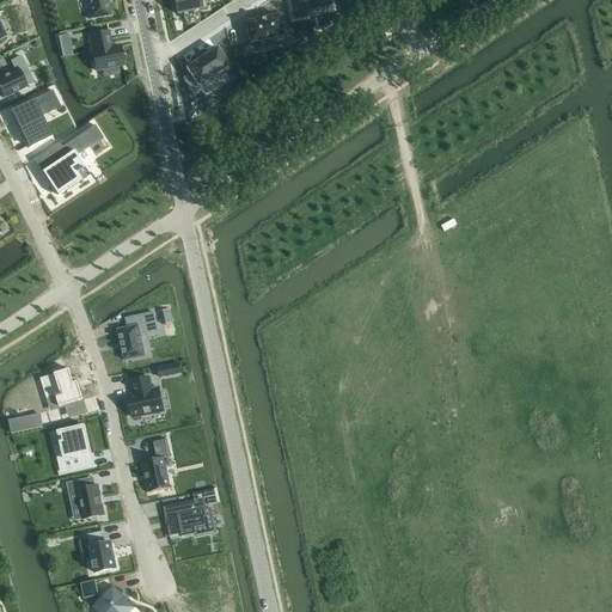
[(85,0),(89,10),(90,19),(111,14),(108,0),(85,0)]
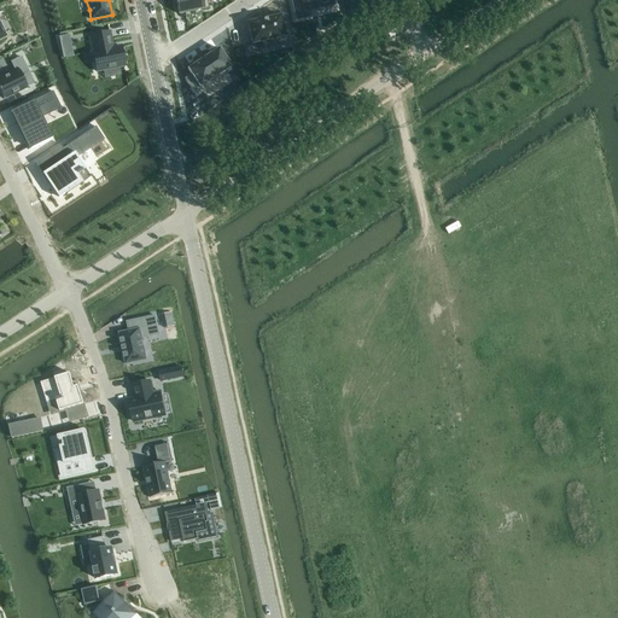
[(175,0),(179,13),(208,7),(209,7),(207,0),(175,0)]
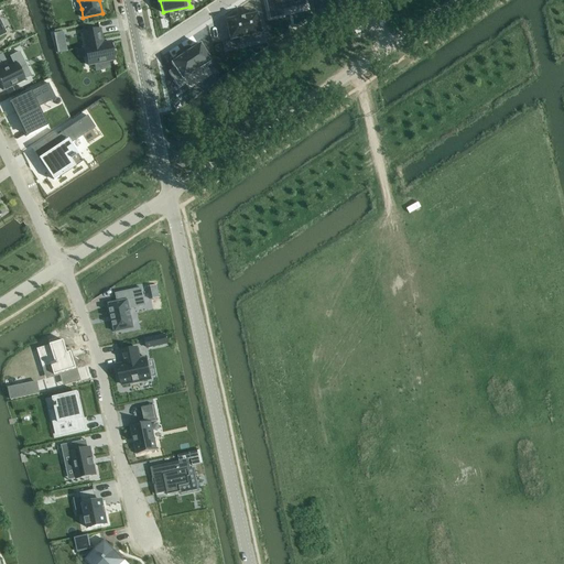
[(266,0),(270,19),(285,15),(283,8),(305,3),(303,0),(266,0)]
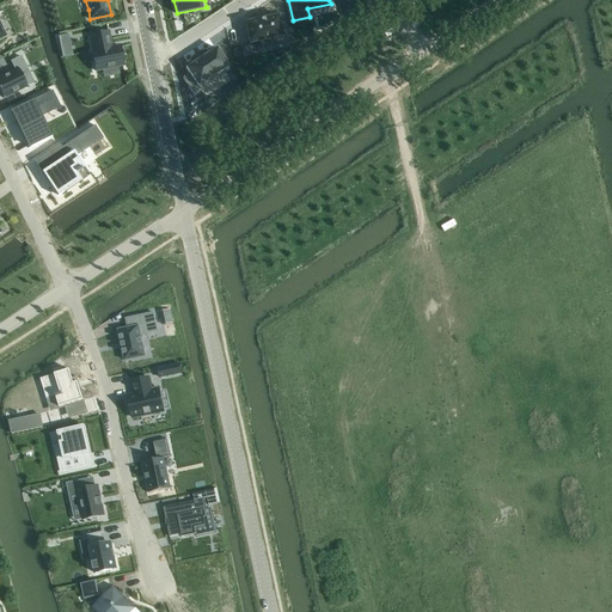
[(277,14),(245,22),(249,42),(258,40),(261,48),(282,43),(280,35),(281,35),(277,14)]
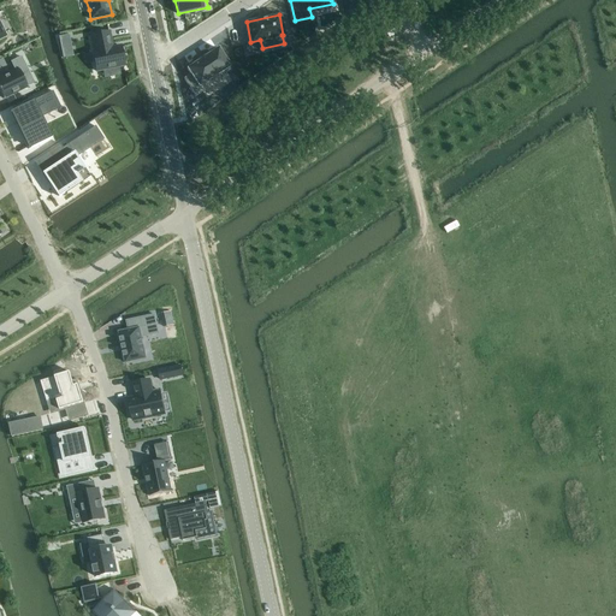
[(110,31),(90,35),(94,51),(93,52),(96,71),(102,70),(105,77),(120,75),(119,66),(124,65),(120,46),(112,47),(110,31)]
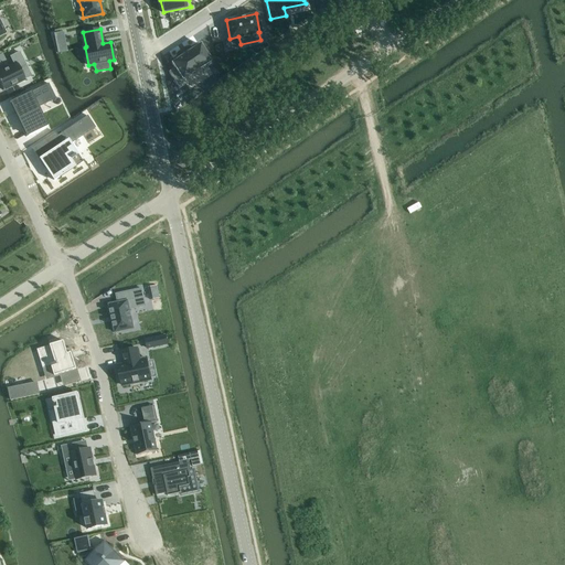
[(54,33),(53,34),(55,41),(56,41),(65,39),(63,32),(54,33)]
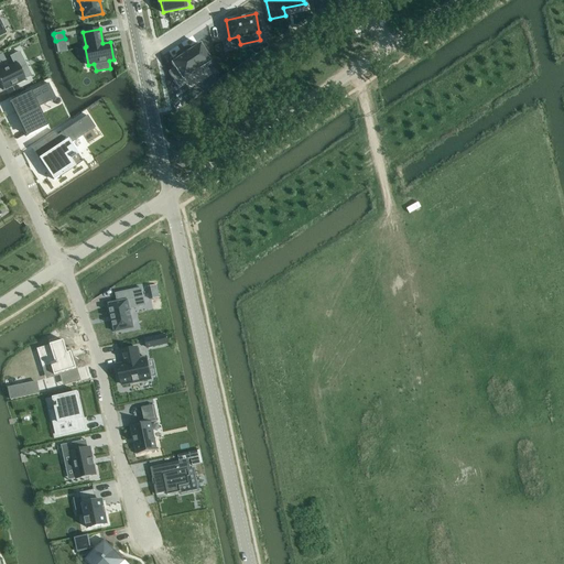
[(174,67),(169,72),(177,86),(185,82),(183,79),(210,61),(199,44),(190,51),(188,51),(181,55),(182,56),(171,63),(174,67)]
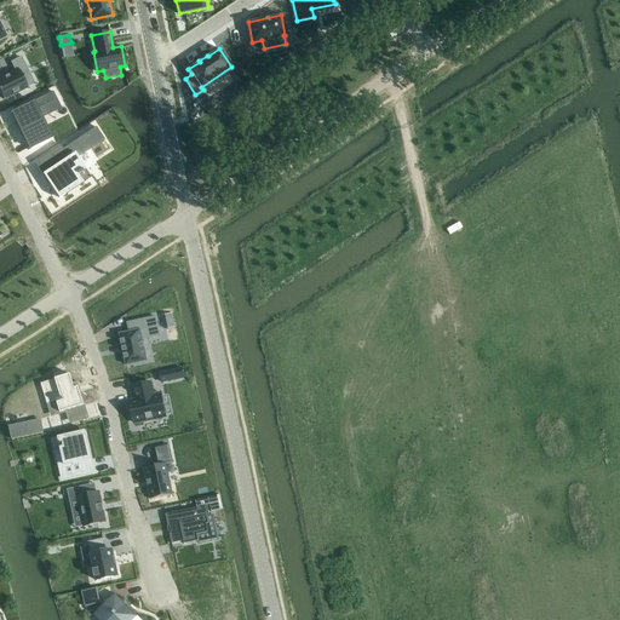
[(15,70),(0,76),(0,91),(4,99),(27,87),(27,86),(34,82),(29,73),(22,57),(11,62),(11,63),(15,70)]
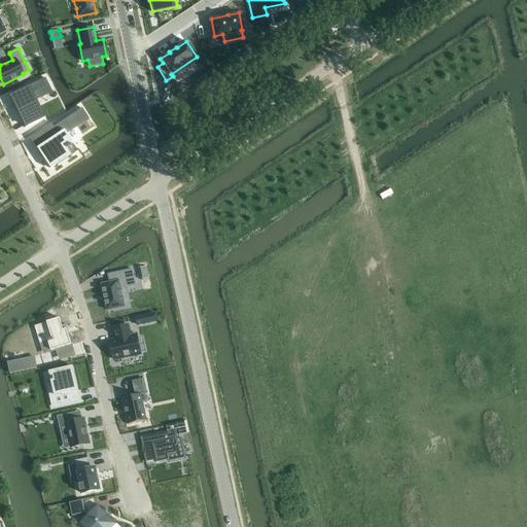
[(45,77),(10,95),(18,109),(26,126),(24,127),(25,128),(43,118),(34,99),(51,91),(45,77)]
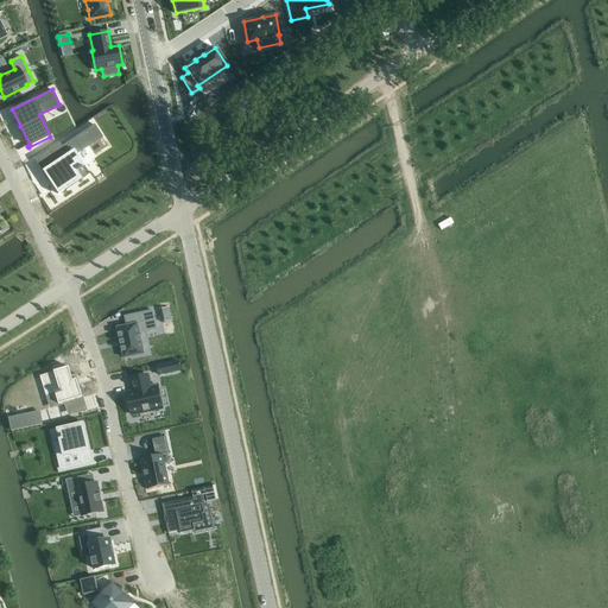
[(52,164),(43,170),(57,194),(58,194),(89,175),(88,173),(83,165),(96,157),(88,145),(101,135),(94,125),(62,145),(59,143),(44,152),(52,164)]
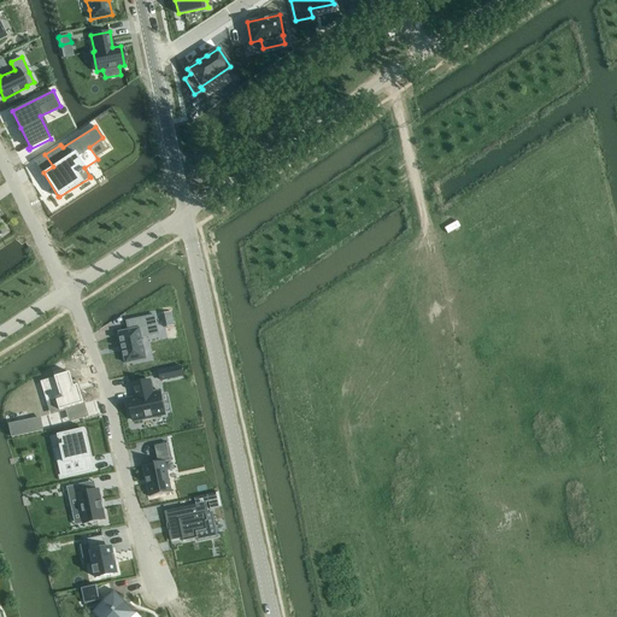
[(171,311),(162,313),(165,328),(175,325),(171,311)]
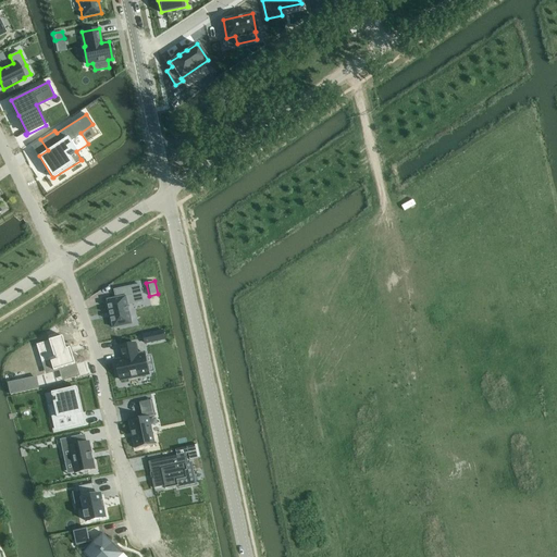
[(116,299),(107,300),(113,330),(132,325),(127,306),(125,297),(141,294),(139,285),(114,291),(116,299)]
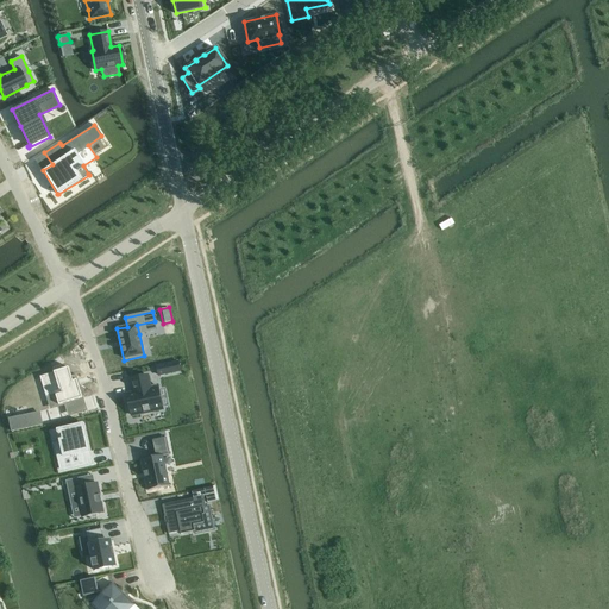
[(54,372),(41,376),(48,396),(51,408),(81,399),(74,376),(76,376),(76,375),(71,376),(69,368),(64,369),(62,364),(52,368),(54,372)]
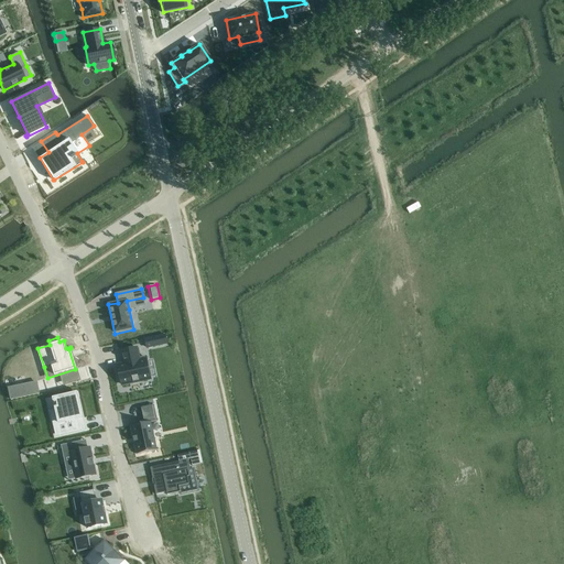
[(125,364),(118,366),(122,384),(151,379),(147,359),(140,360),(137,347),(121,350),(125,364)]
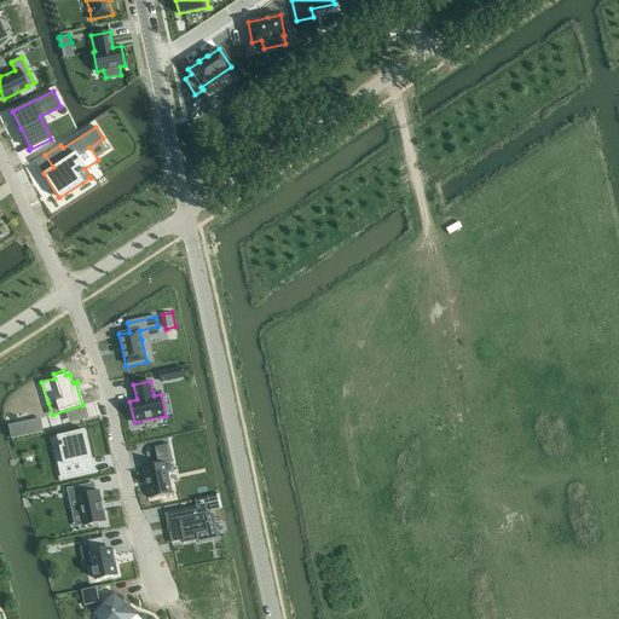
[(40,418),(9,426),(11,439),(44,432),(40,418)]
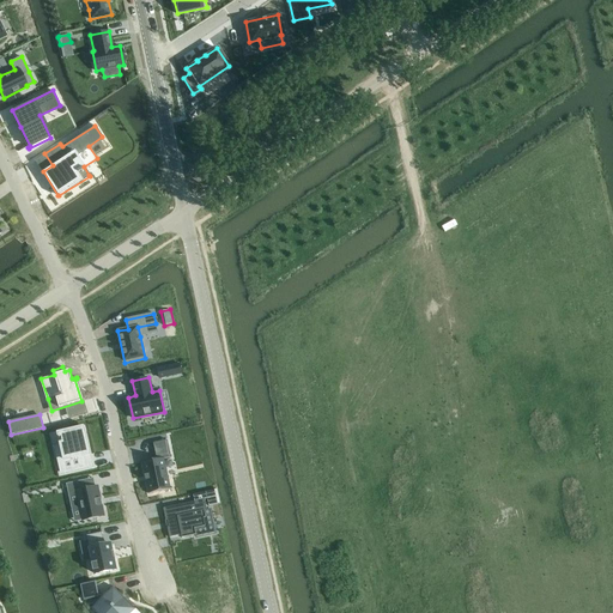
[(65,460),(60,461),(62,472),(84,467),(82,456),(89,455),(83,428),(65,432),(67,443),(61,444),(65,460)]
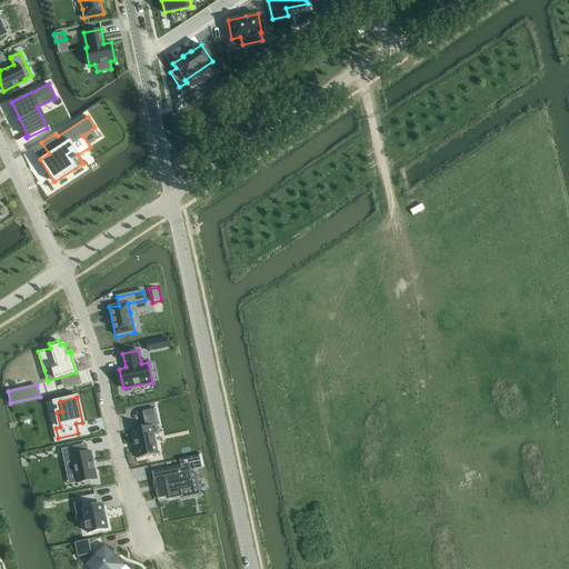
[(146,427),(132,430),(132,431),(139,459),(159,455),(152,427),(159,425),(155,408),(142,411),(146,427)]
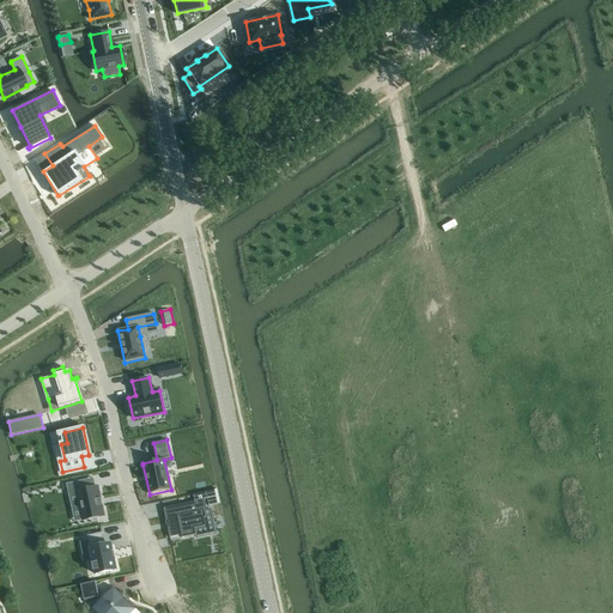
[(87,479),(66,484),(68,493),(77,492),(83,520),(104,516),(102,505),(102,504),(101,499),(101,498),(97,486),(90,487),(87,479)]
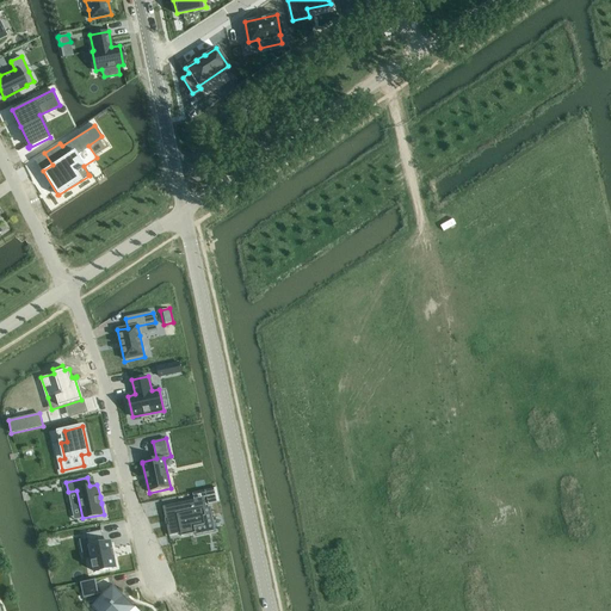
[(213,488),(192,493),(193,497),(207,494),(207,497),(209,504),(216,503),(220,501),(218,493),(217,487),(213,488)]
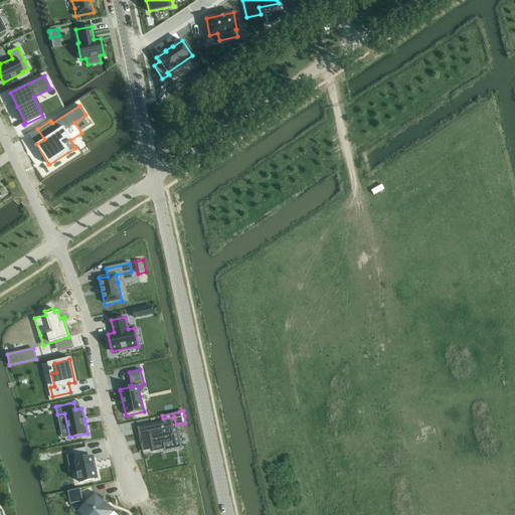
[(164,421),(137,426),(140,437),(141,437),(142,443),(141,443),(143,452),(152,450),(153,452),(165,449),(165,451),(181,447),(177,427),(174,428),(172,419),(164,421)]
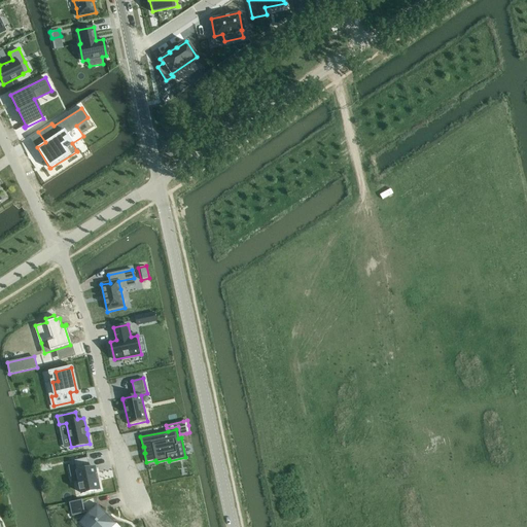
[(88,457),(75,460),(75,462),(77,470),(82,494),(101,490),(96,466),(90,467),(88,457)]
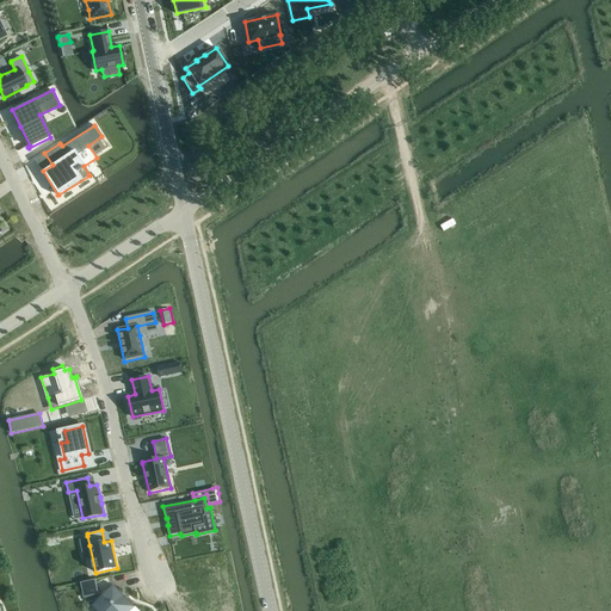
[(96,579),(80,582),(84,598),(99,594),(96,579)]
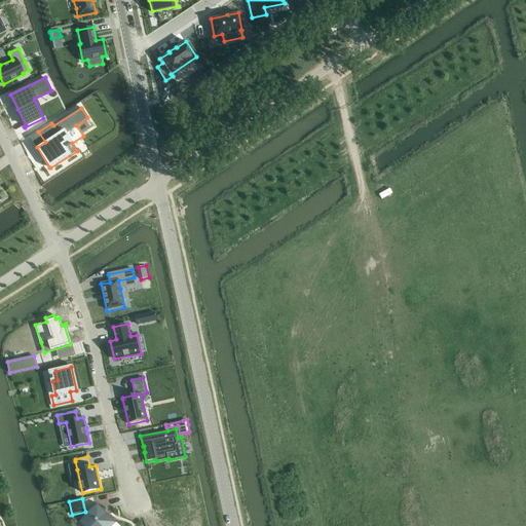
[(118,525),(99,502),(80,518),(86,525),(118,525)]
